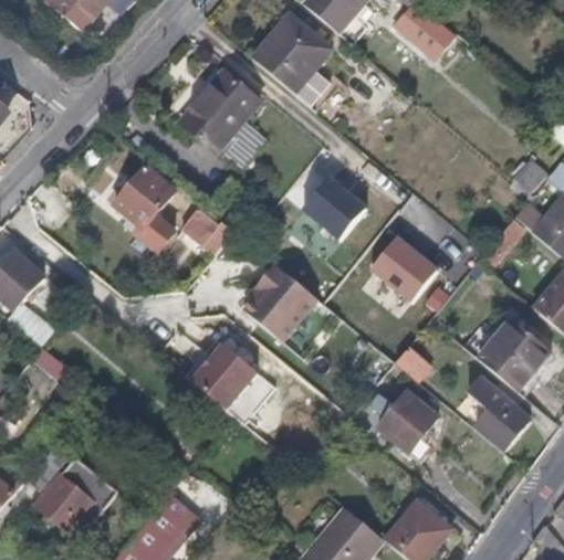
[(80,27),(101,0),(45,0),(80,27)]
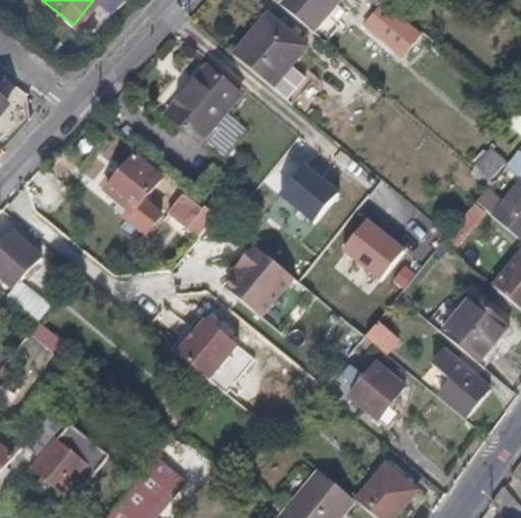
[(316,32),(342,0),(286,0),(283,4),(290,10),(316,32)]
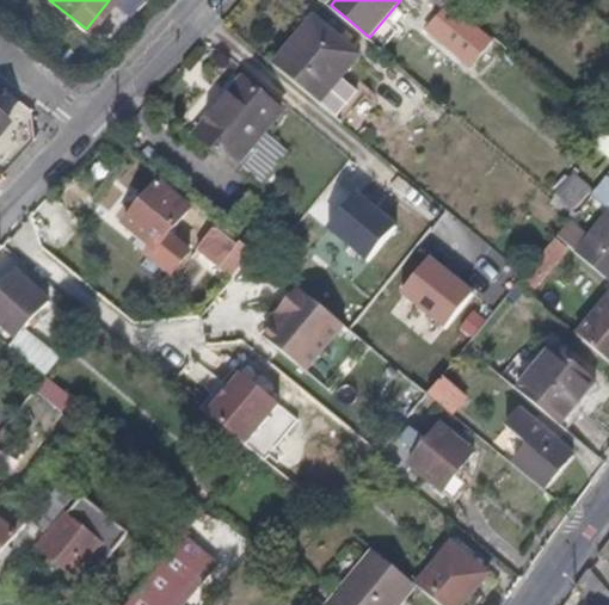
[(358,53),(314,14),(272,61),(318,100),(358,53)]
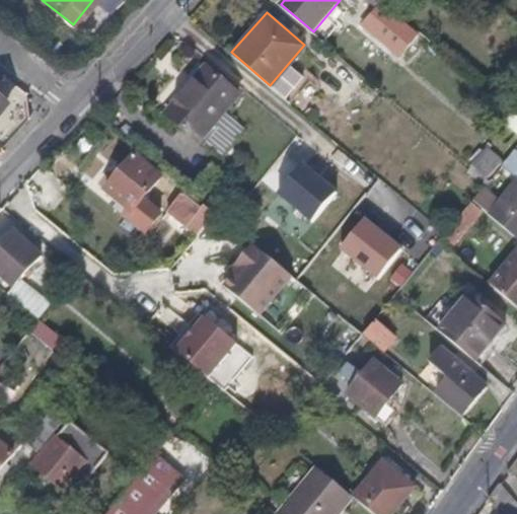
[(398,53),(418,30),(405,20),(386,44),(398,53)]
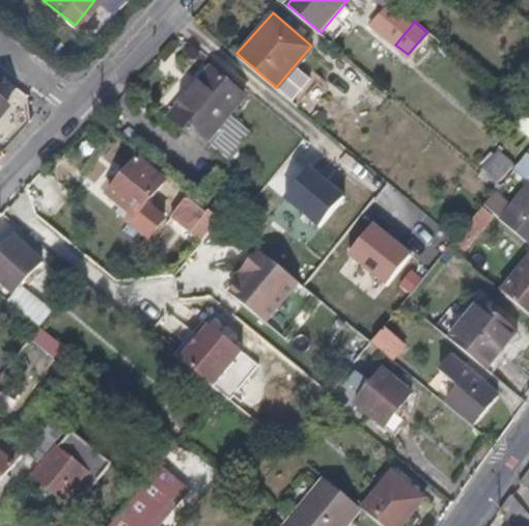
[(202,139),(242,93),(209,64),(168,111),(202,139)]
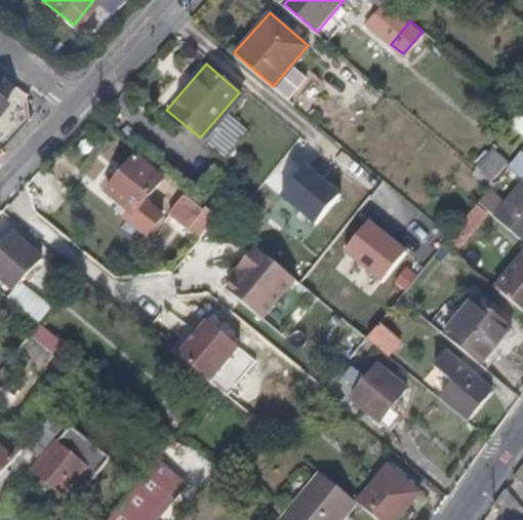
[(522,111),(519,108),(510,118),(522,128),(522,111)]
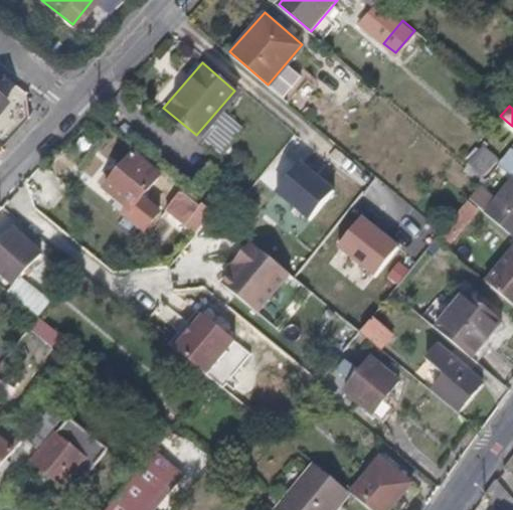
[(478,174),(495,154),(480,140),(462,161),(478,174)]
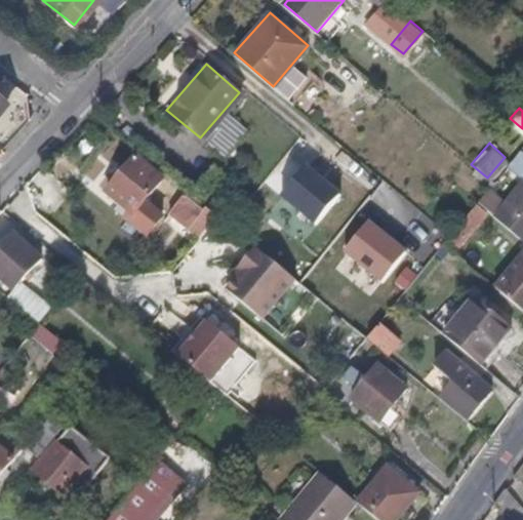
[(522,154),(517,150),(510,158),(522,168),(522,178),(501,204),(517,217),(519,215),(522,220),(522,227),(516,234),(522,239),(522,154)]
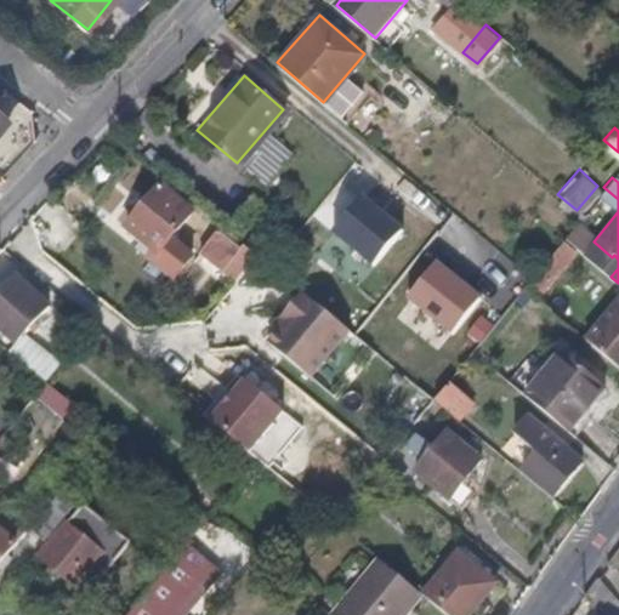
[(172,235),(194,210),(163,182),(128,225),(160,251),(153,258),(174,277),(193,252),(172,235)]
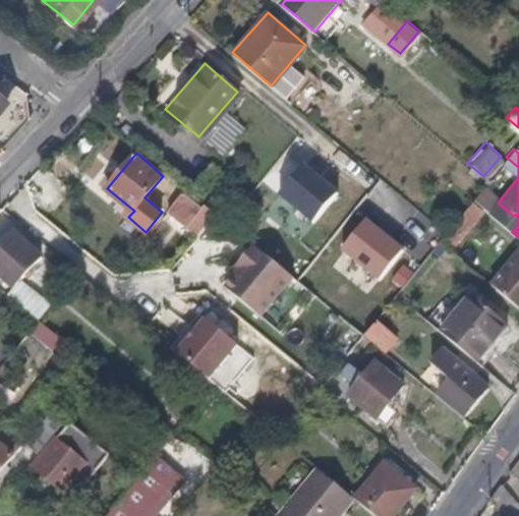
[(305,160),(281,189),(313,216),(338,186),(305,160)]
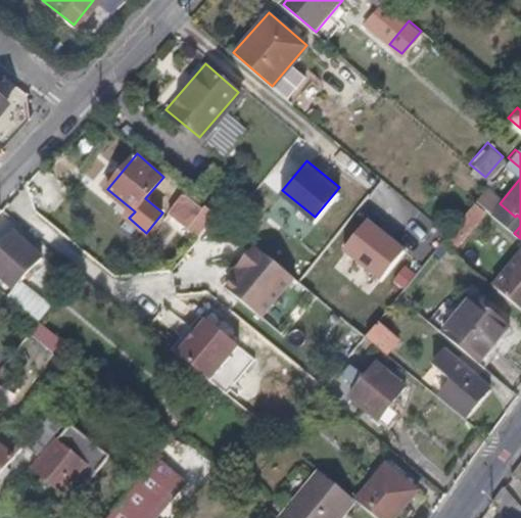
[(201,207),(183,192),(173,205),(202,230),(217,213),(205,203),(201,207)]
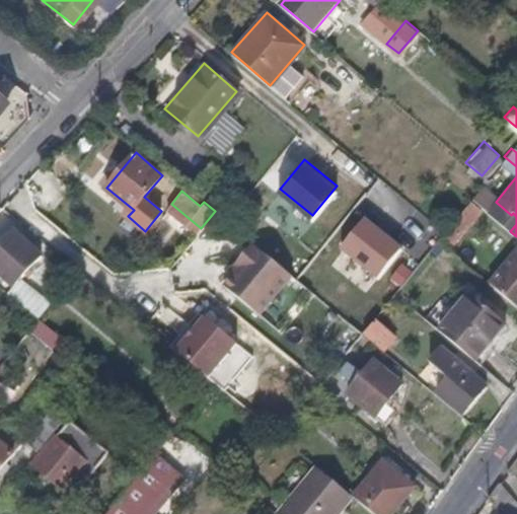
[(457,234),(469,221),(459,212),(447,226),(457,234)]
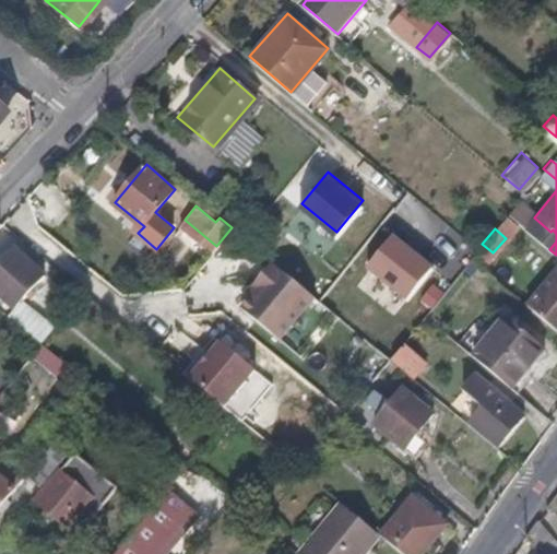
[(394,230),(368,261),(407,293),(434,261),(394,230)]
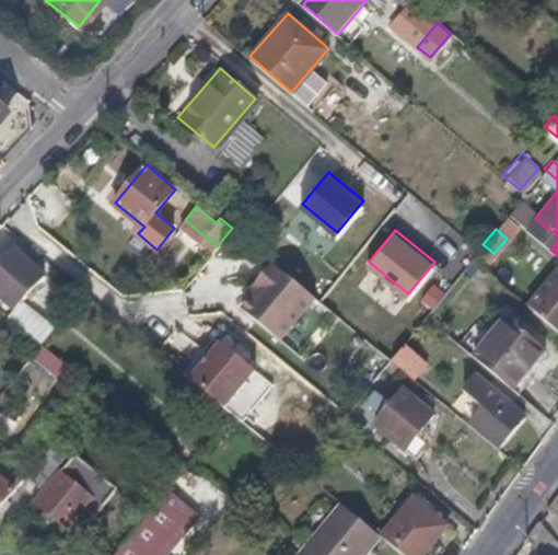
[(481,268),(493,253),(483,244),(477,251),(472,259),(481,268)]
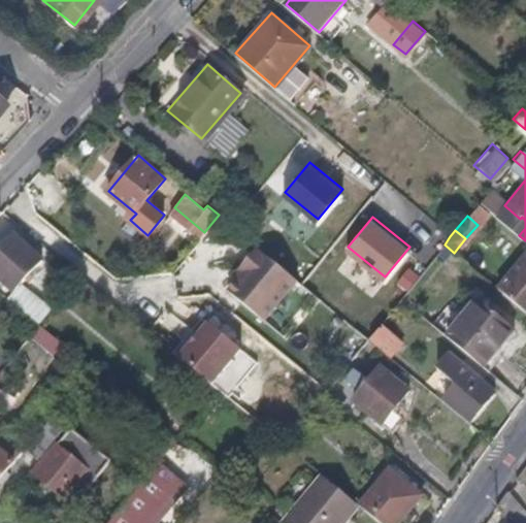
[(29,268),(39,258),(41,254),(14,232),(0,249),(0,276),(13,288),(25,274),(30,279),(34,273),(29,268)]
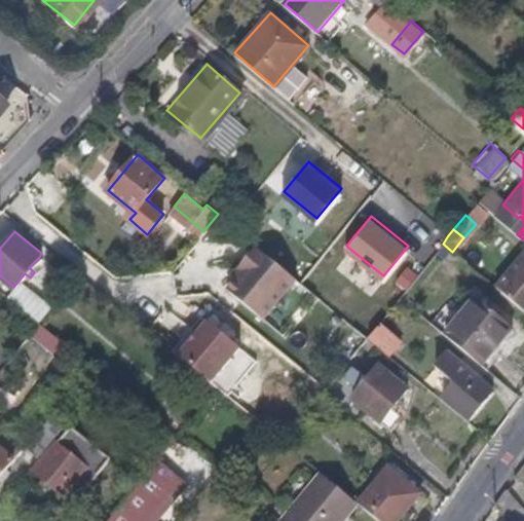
[(263,317),(295,277),(256,246),(239,265),(242,269),(236,276),(227,288),(263,317)]
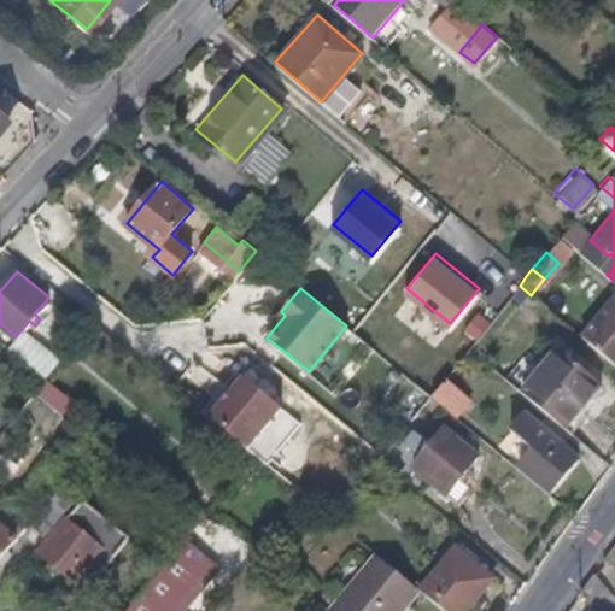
[(614,294),(581,335),(614,362),(614,294)]
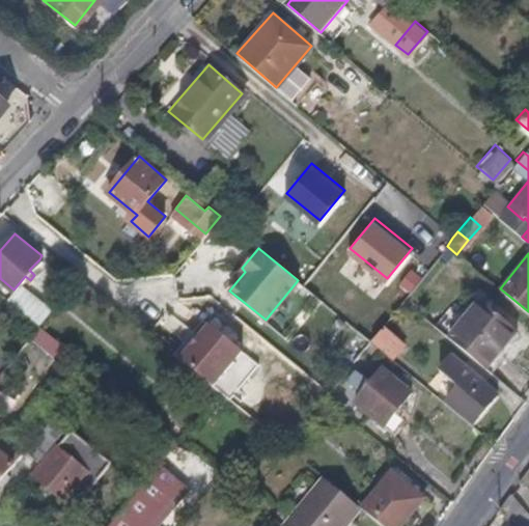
[(34,275),(44,264),(39,259),(29,270),(34,275)]
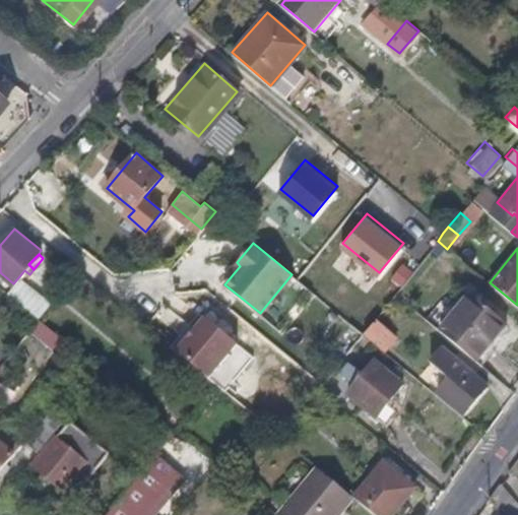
[(400,282),(414,267),(405,259),(391,274),(400,282)]
